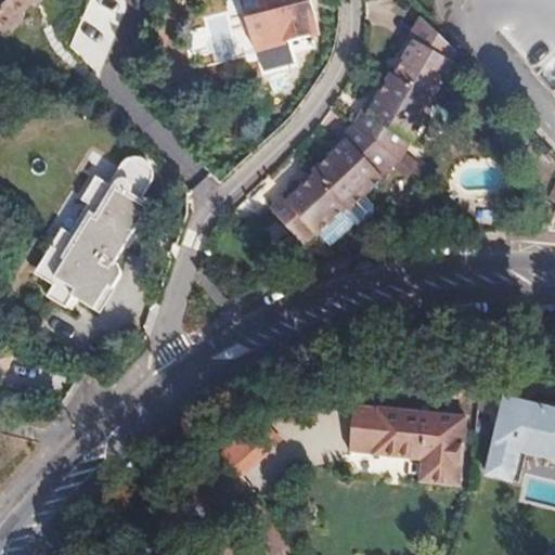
[(0,0),(0,40),(36,0),(0,0)]
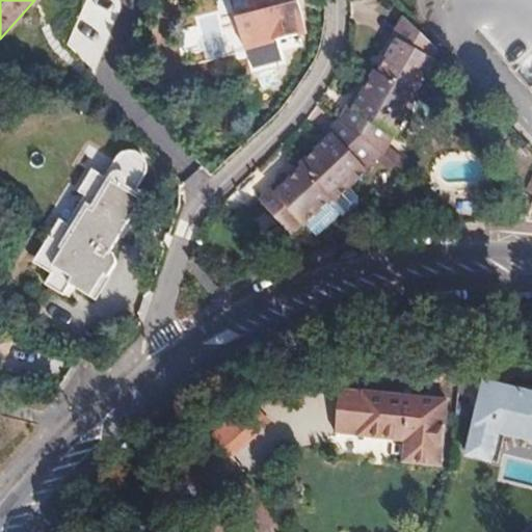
[(271,5),(222,21),(239,71),(286,55),(271,5)]
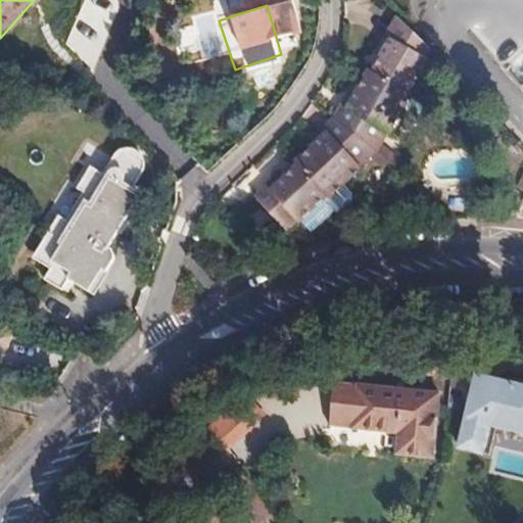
[(423,64),(431,51),(399,17),(383,43),(389,46),(371,79),(407,99),(426,66),(423,64)]
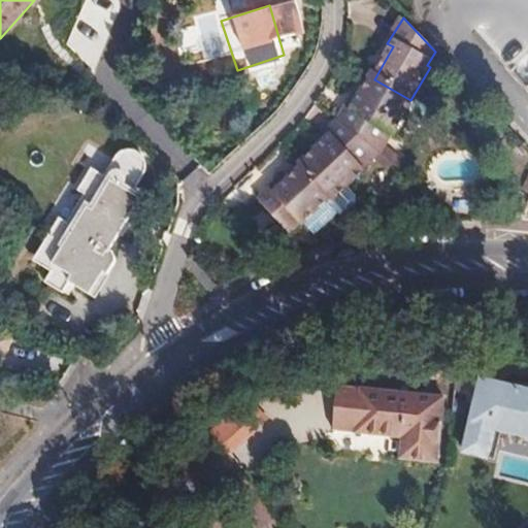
[(390,141),(413,102),(410,100),(374,79),(370,77),(348,116),(342,112),(336,124),(376,159),(388,139),(390,141)]
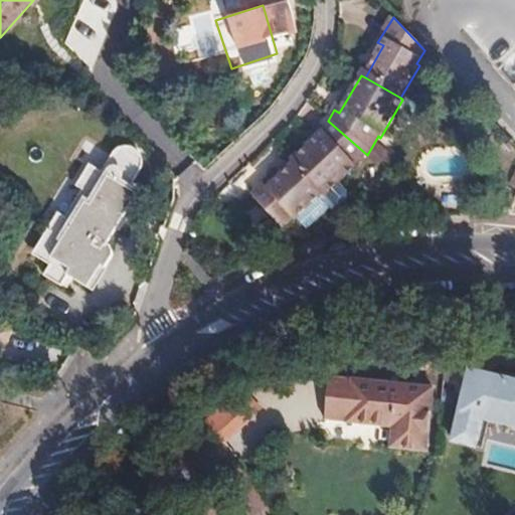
[(349,170),(367,155),(328,121),(314,133),(319,137),(287,167),(290,170),(318,200),(320,202),(353,173),(349,170)]
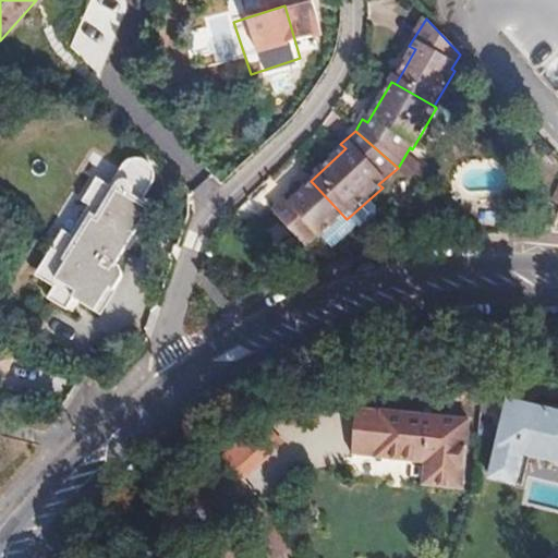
[(94,183),(37,280),(57,291),(51,302),(92,326),(122,274),(112,267),(149,205),(144,202),(154,185),(152,176),(144,168),(134,164),(120,167),(106,191),(94,183)]
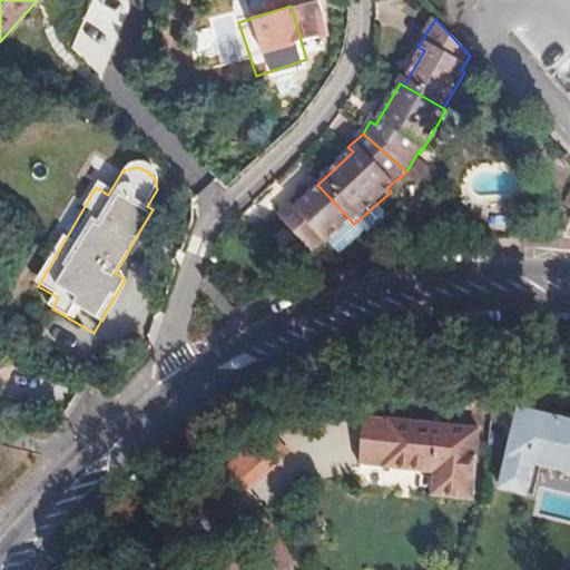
[(320,251),(352,222),(321,188),(288,217),(284,213),(273,223),(306,258),(317,248),(320,251)]
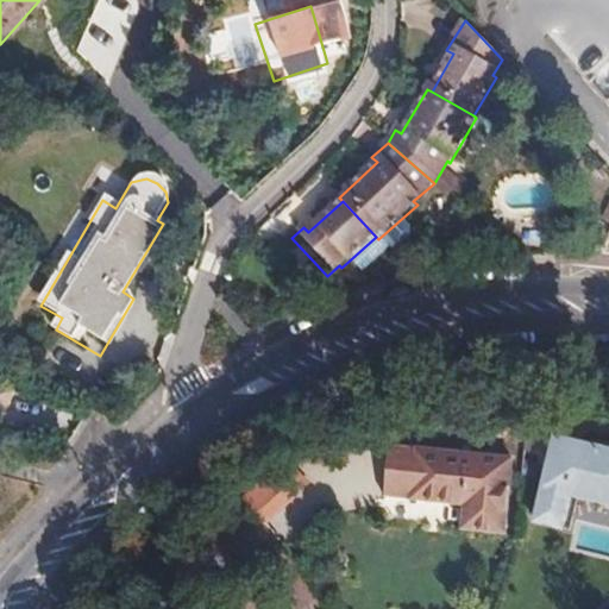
[(0,384),(0,412),(7,416),(18,422),(29,401),(0,384)]
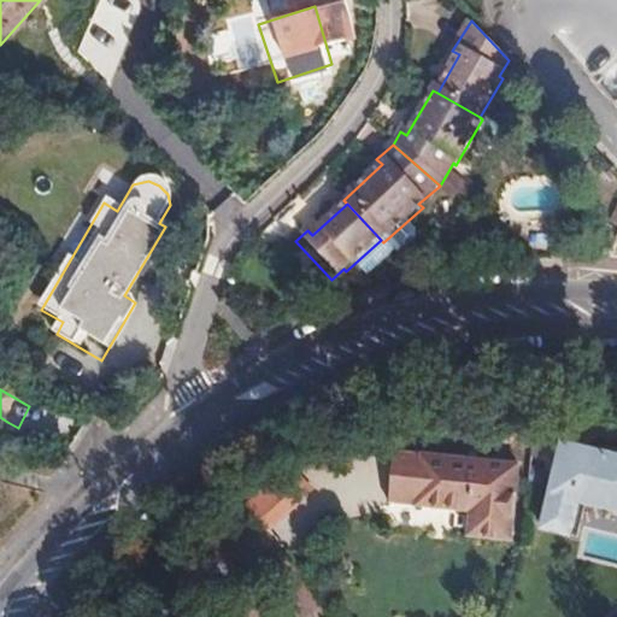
[(18,428),(7,422),(0,434),(0,450),(4,452),(18,428)]
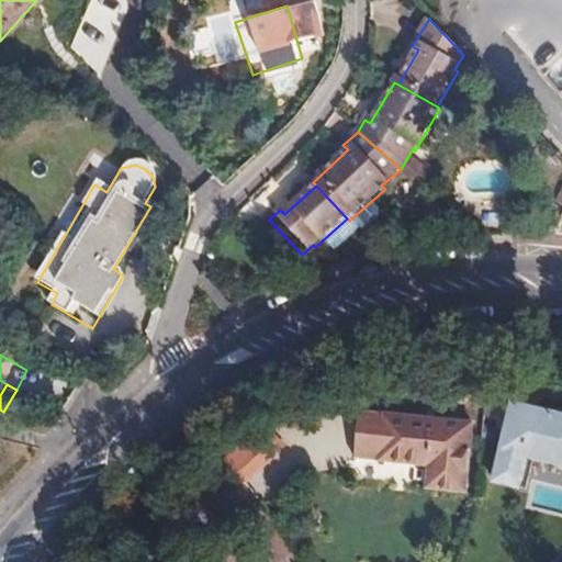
[(561,411),(524,403),(505,485),(529,491),(537,459),(561,464),(561,411)]
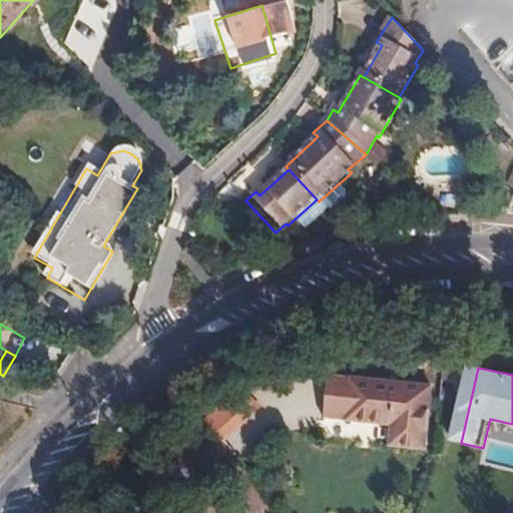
[(423,450),(429,387),(326,378),(325,397),(346,399),(344,422),(389,426),(387,446),(423,450)]
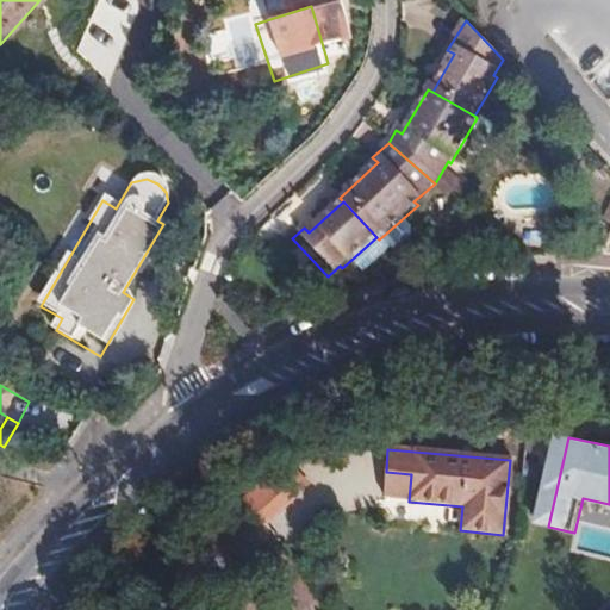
[(277,477),(249,500),(269,524),(298,500),(277,477)]
